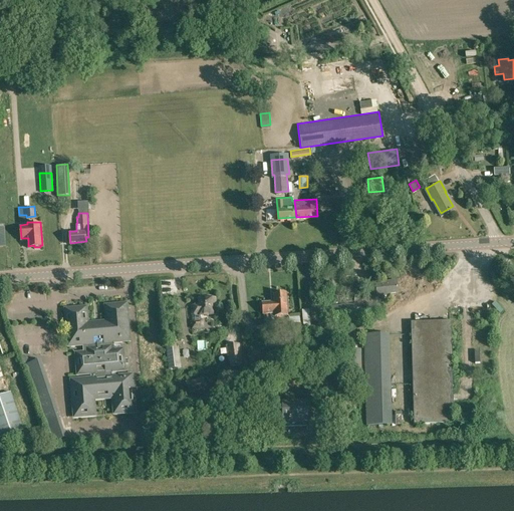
[(375,280),(376,294),(390,292),(390,290),(399,290),(398,278),(375,280)]
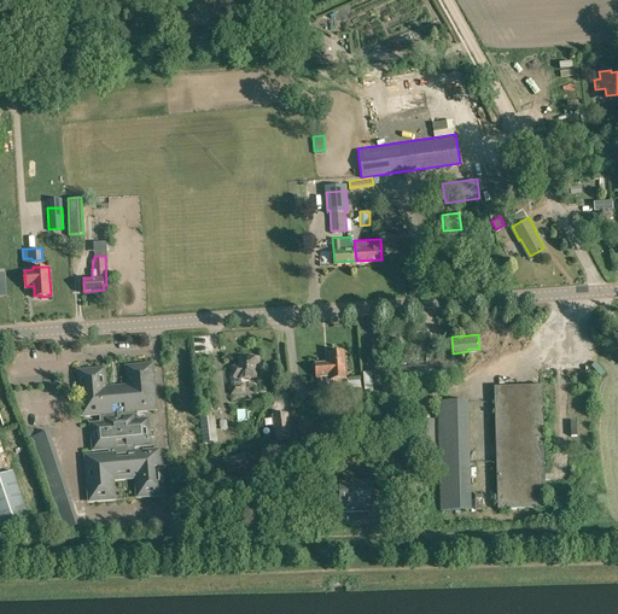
[(426,349),(426,360),(444,358),(443,348),(426,349)]
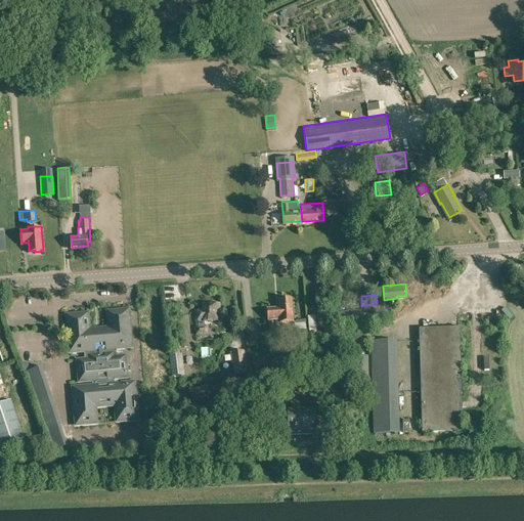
[(279,305),(267,306),(268,317),(275,317),(275,320),(280,320),(293,319),(292,296),(278,297),(279,305)]
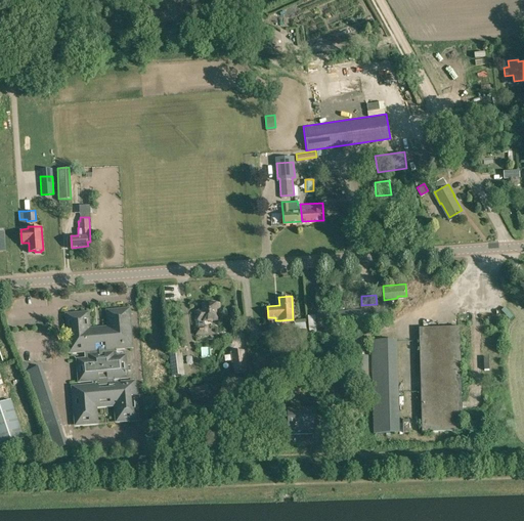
[(194,323),(195,332),(207,332),(207,323),(204,323),(204,319),(217,318),(216,309),(219,309),(219,302),(202,303),(203,308),(195,308),(197,323),(194,323)]
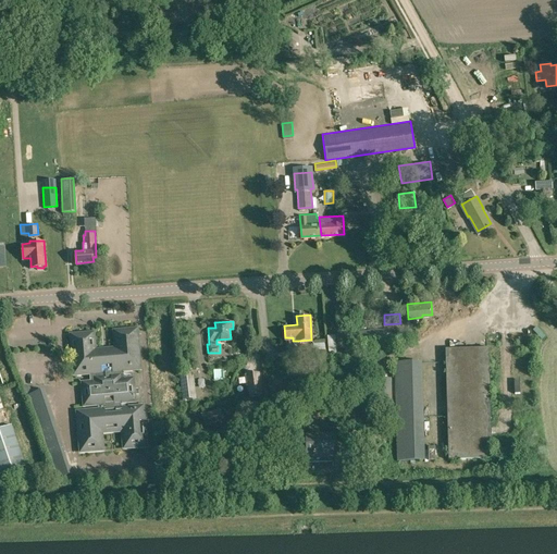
[(93,331),(71,333),(74,372),(88,371),(89,379),(81,380),(83,405),(98,404),(98,406),(74,408),(78,452),(104,450),(103,432),(120,431),(122,447),(148,445),(144,403),(136,403),(134,374),(124,374),(123,368),(139,367),(136,328),(114,329),(116,346),(94,348),(93,331)]
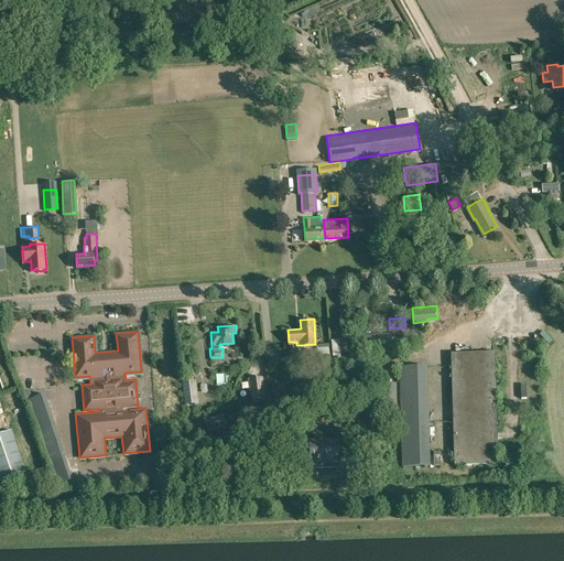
[(344,360),(346,371),(356,370),(355,359),(353,359),(351,354),(346,355),(346,351),(355,351),(354,336),(339,338),(339,337),(332,338),(333,359),(339,358),(340,359),(347,358),(347,359),(344,360)]
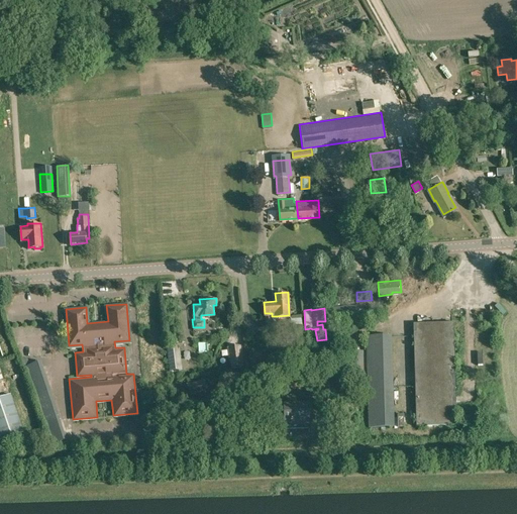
[(286,338),(286,349),(294,348),(305,348),(305,338),(304,338),(303,322),(302,322),(302,316),(291,317),(292,338),(286,338)]
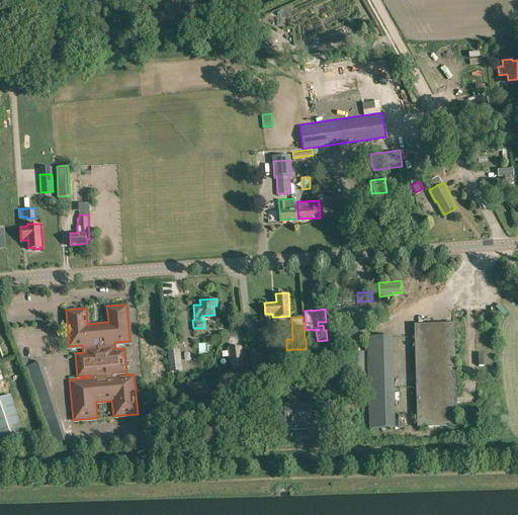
[(414,323),(417,425),(457,424),(455,322),(414,323)]
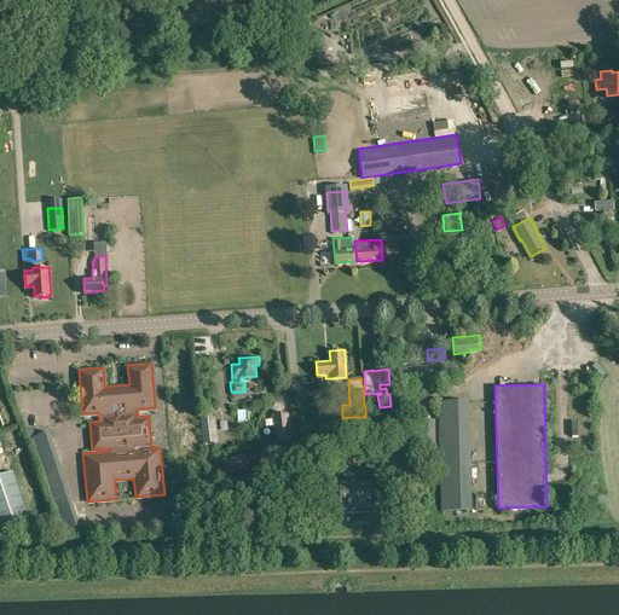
[(201,412),(203,441),(218,440),(215,411),(201,412)]
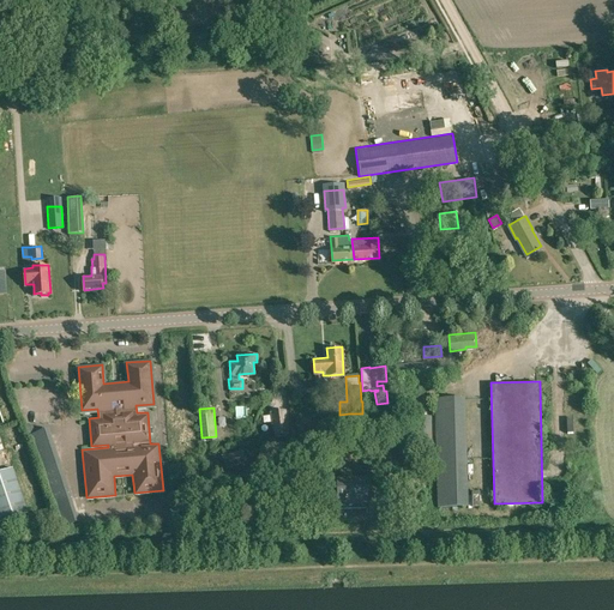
[(274,422),(275,434),(288,433),(286,409),(270,410),(271,422),(274,422)]
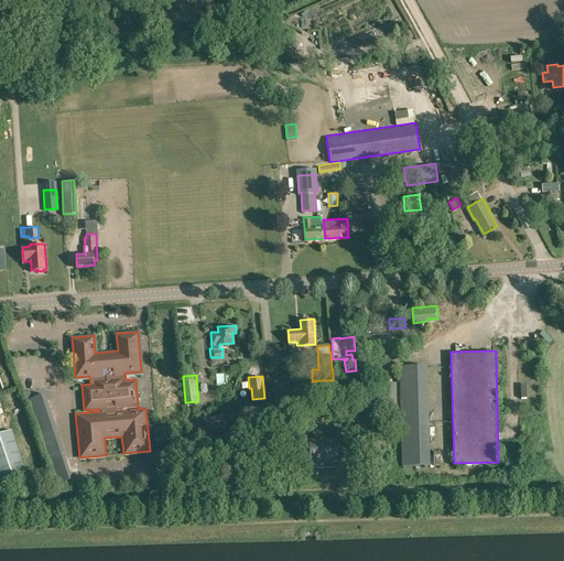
[(382,381),(382,403),(397,403),(396,380),(382,381)]
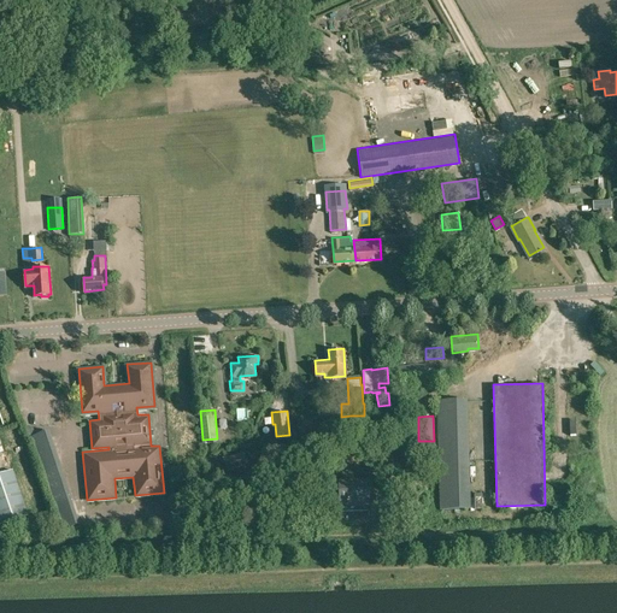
[(53,505),(62,529),(81,523),(77,512),(76,513),(71,499),(72,497),(50,428),(30,435),(53,505)]
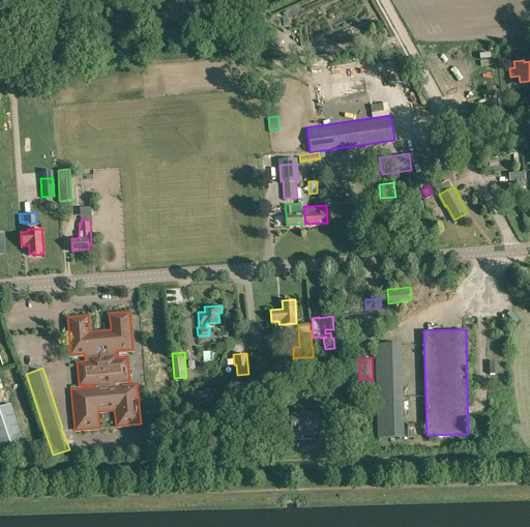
[(192,391),(196,403),(212,397),(208,385),(206,386),(207,388),(195,392),(195,390),(192,391)]
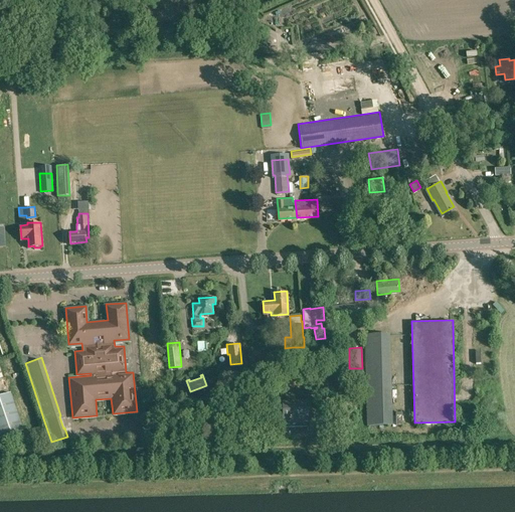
[(227,391),(231,401),(240,397),(236,387),(227,391)]
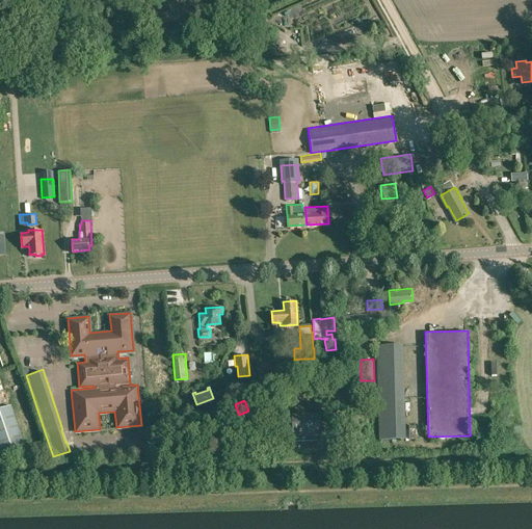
[(267,403),(268,415),(277,415),(277,402),(267,403)]
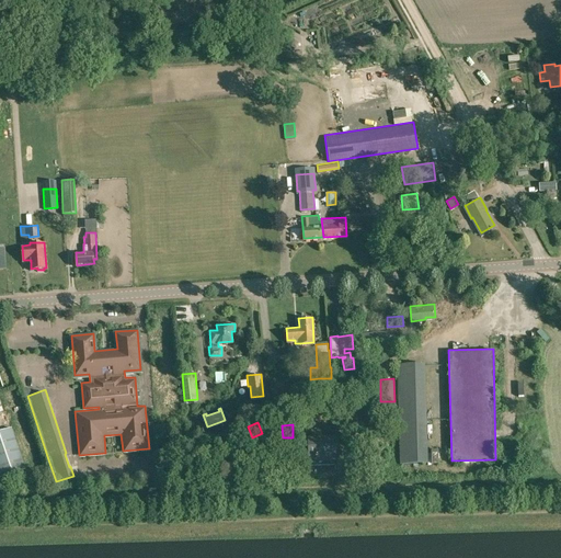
[(0,430),(0,476),(25,467),(11,426),(0,430)]
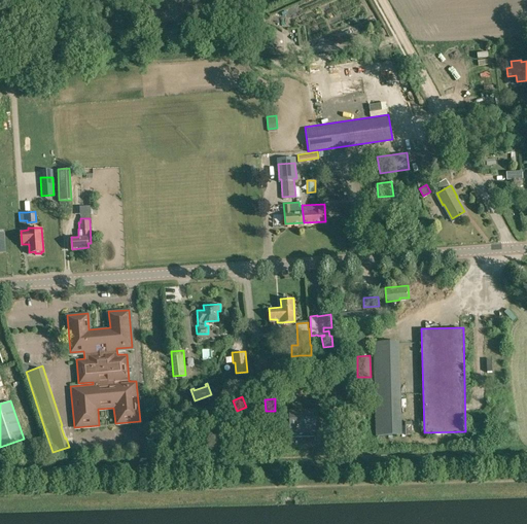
[(290,410),(290,429),(318,428),(317,409),(301,410),(301,408),(296,408),(296,410),(290,410)]
